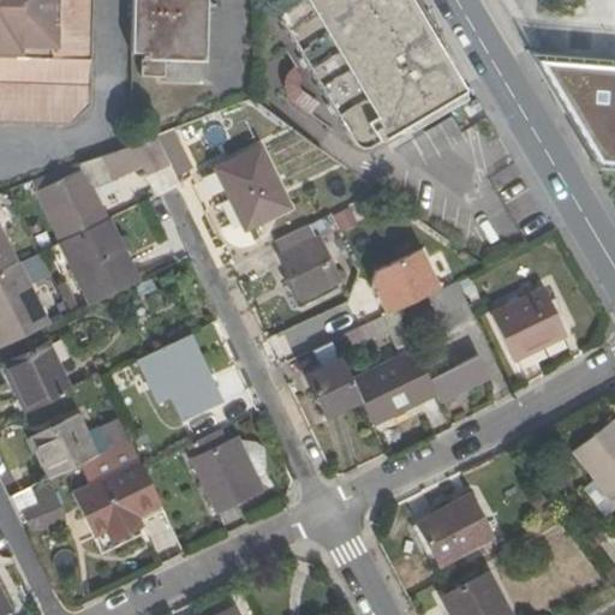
[(0,0),(0,123),(66,125),(88,105),(89,0),(0,0)]
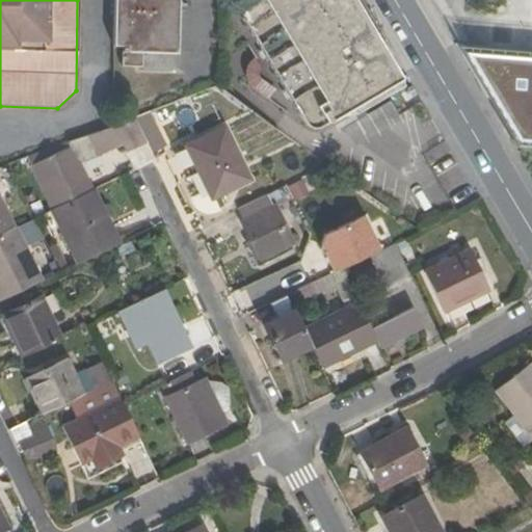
[(113,0),(112,51),(123,51),(123,65),(142,67),(142,52),(177,53),(178,0),(113,0)]
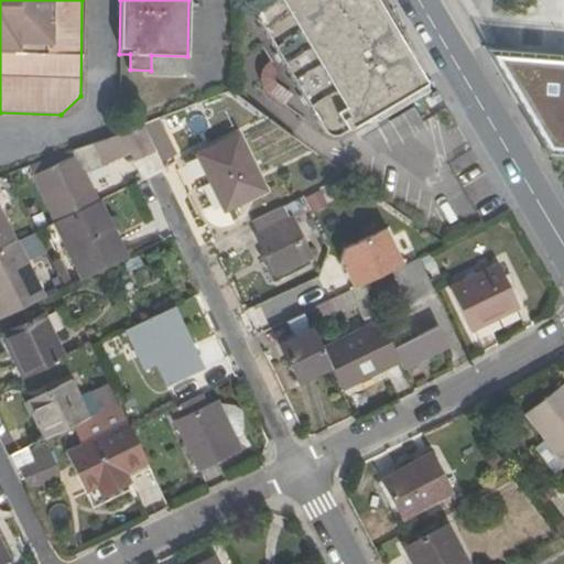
[(372,115),(424,85),(381,12),(373,0),(268,0),(260,6),(258,10),(257,17),(258,20),(280,57),(323,129),(326,133),(331,134),(336,136),(339,134),(364,120),(368,128),(378,122),(372,115)]
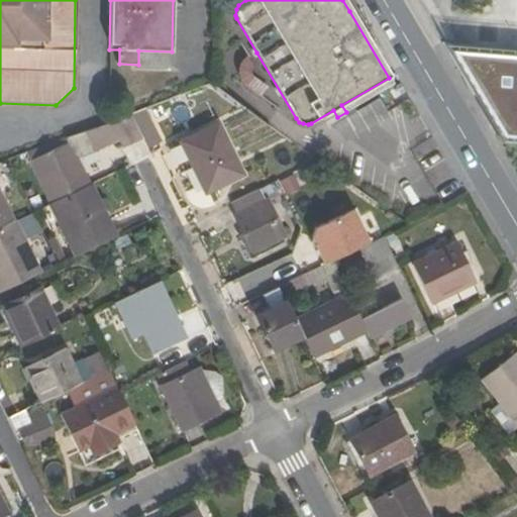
[(516,45),(439,40),(493,130),(513,131),(513,125),(516,125),(516,45)]
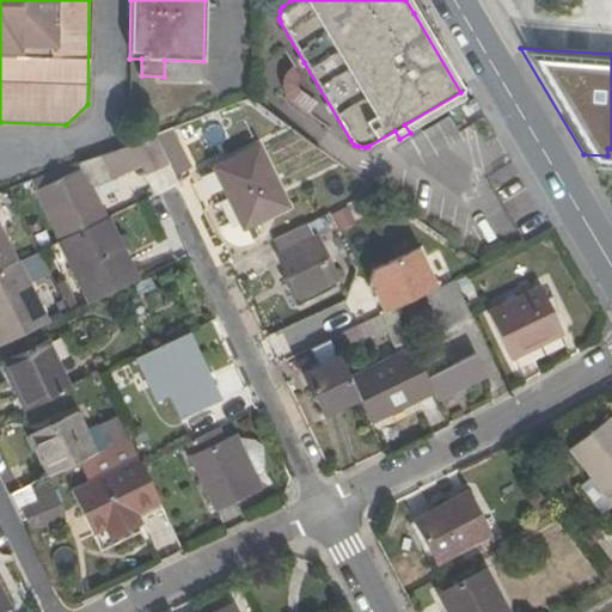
[(465,101),(460,92),(404,124),(410,133),(465,101)]
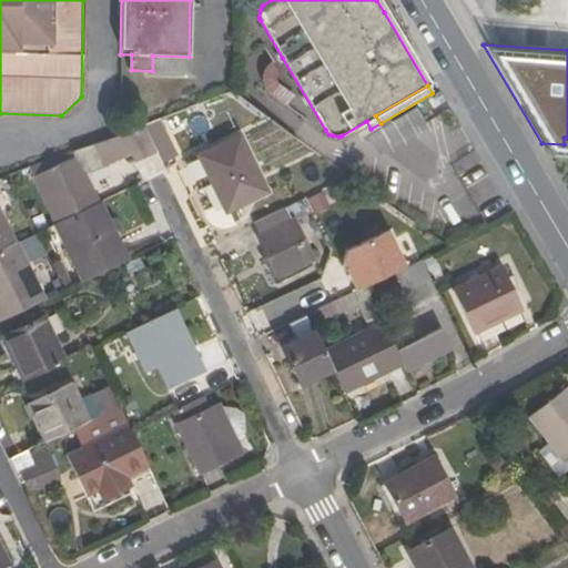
[(191,135),(212,127),(204,111),(184,121),(191,135)]
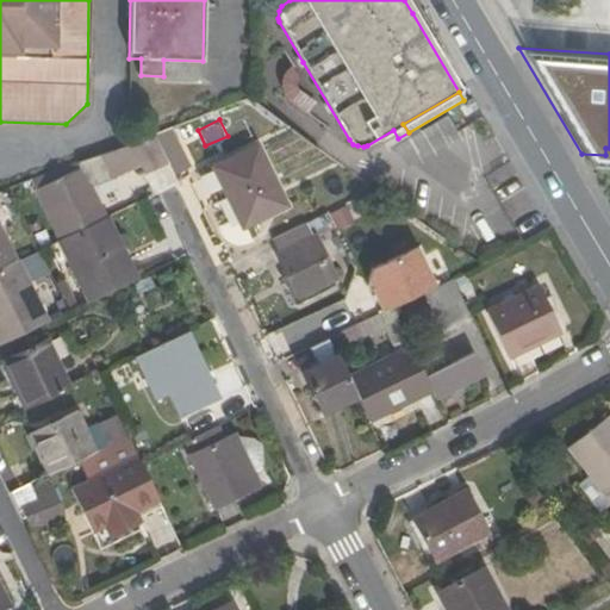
[(151,136),(167,166),(184,156),(170,129),(151,136)]
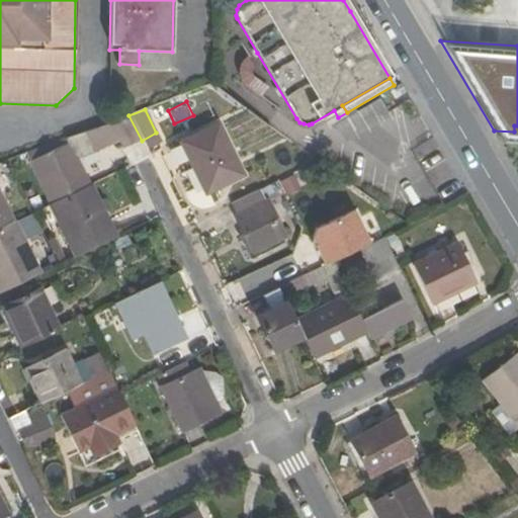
[(107,123),(84,132),(95,152),(117,142),(122,150),(142,141),(128,115),(107,123)]
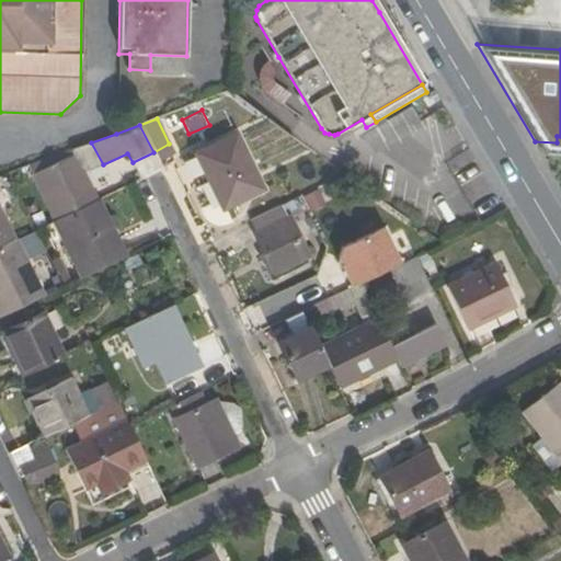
[(265,193),(236,134),(194,155),(222,212),(265,193)]
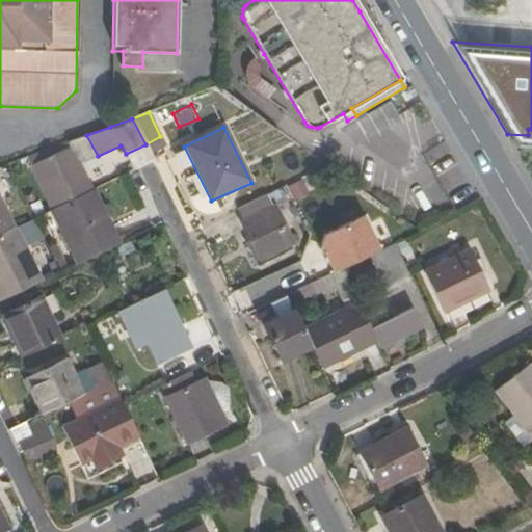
[(51,211),(95,190),(74,150),(31,168),(51,211)]
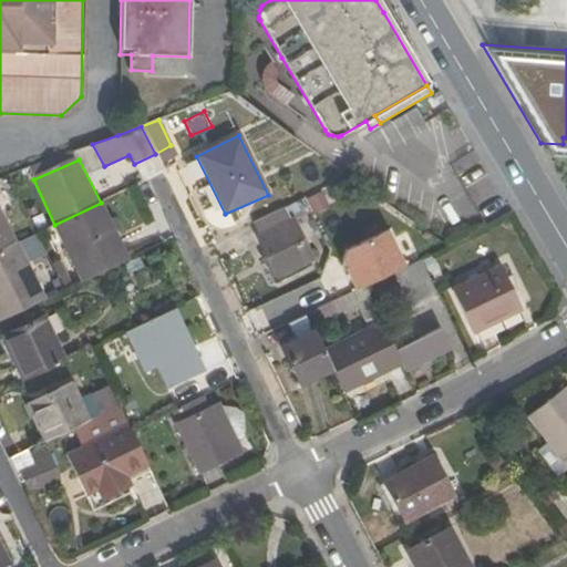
[(52,226),(81,284),(130,259),(101,203),(54,225),(52,226)]
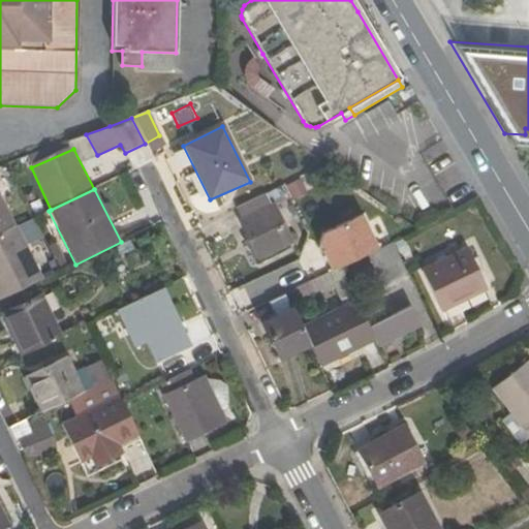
[(0,235),(16,227),(0,195),(0,235)]
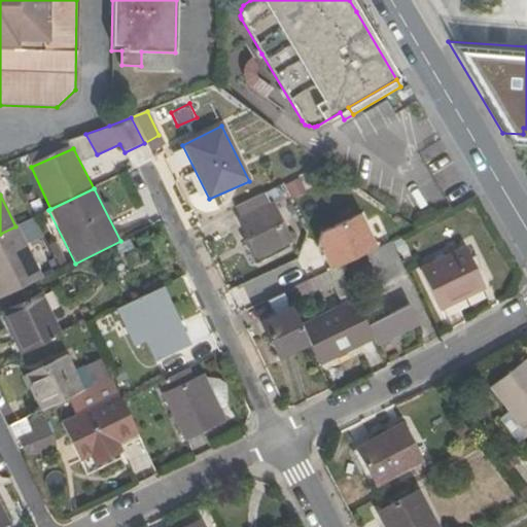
[(264,198),(235,212),(257,259),(290,245),(275,211),(270,212),(264,198)]
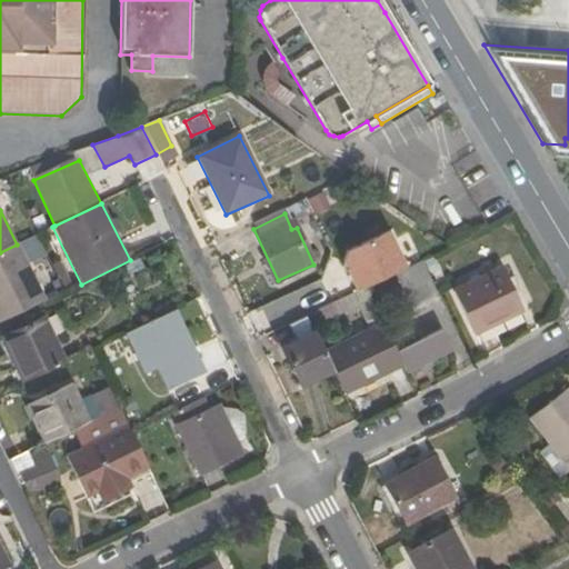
[(366,289),(396,275),(402,271),(385,236),(345,255),(341,265),(356,293),(366,289)]
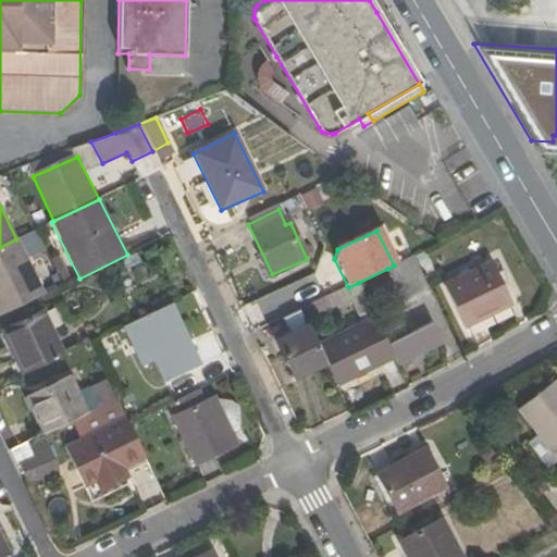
[(0,247),(0,317),(45,296),(16,239),(0,247)]
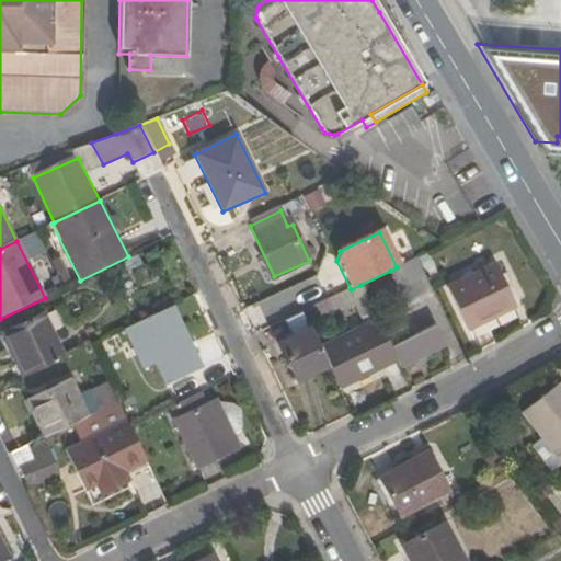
[(141,264),(138,255),(124,263),(128,271),(141,264)]
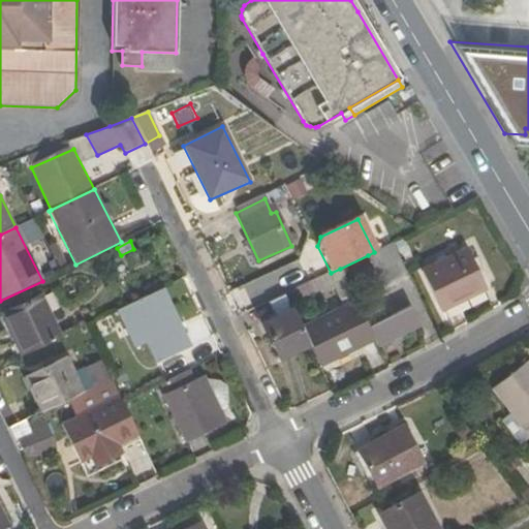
[(382,285),(408,273),(393,243),(374,252),(368,255),(382,285)]
